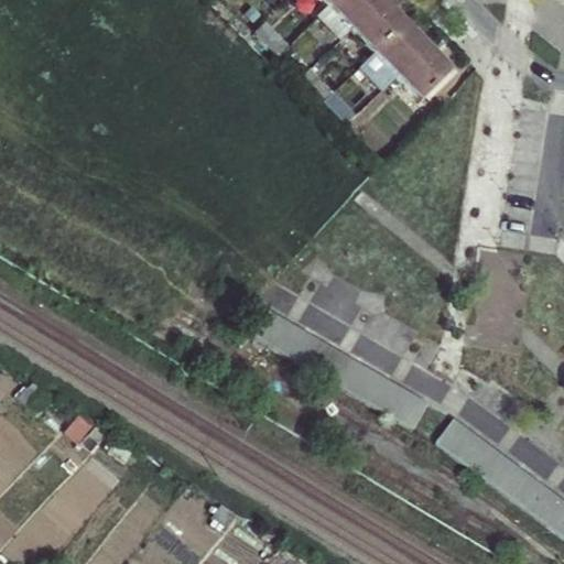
[(317,0),(326,9),(349,33),(372,56),(404,25),(379,0),(317,0)]
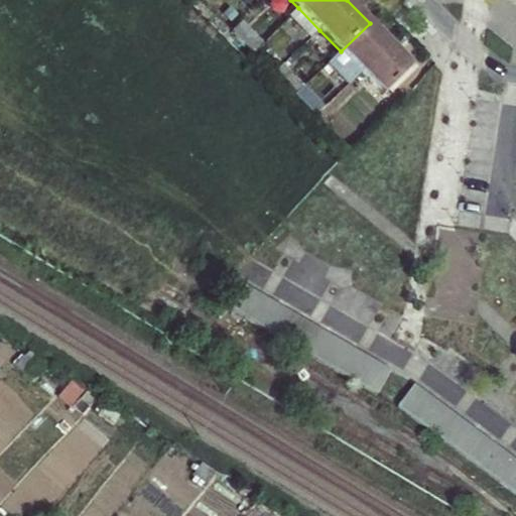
[(289,16),(310,38),(319,30),(298,8),(289,16)]
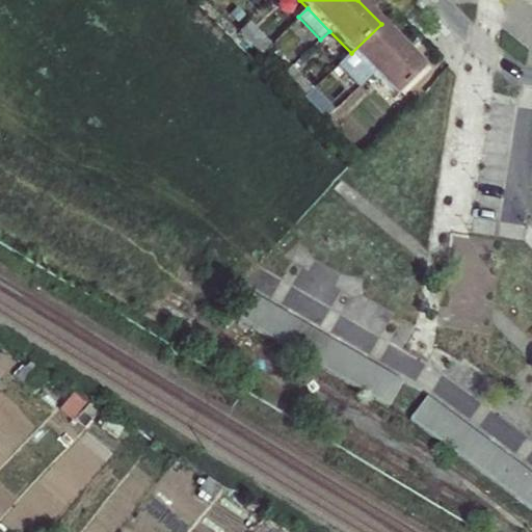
[(263,51),(272,42),(251,20),(242,29),(263,51)]
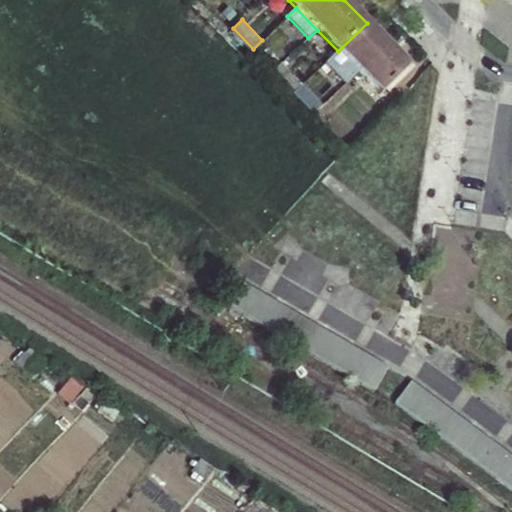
[(347,83),(359,73),(388,45),(367,23),(338,51),(326,62),(325,63),(346,85),(347,83)]
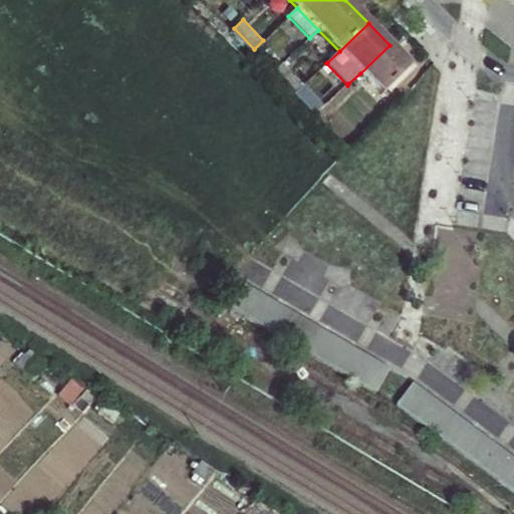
[(380,94),(410,66),(390,45),(360,73),(380,94)]
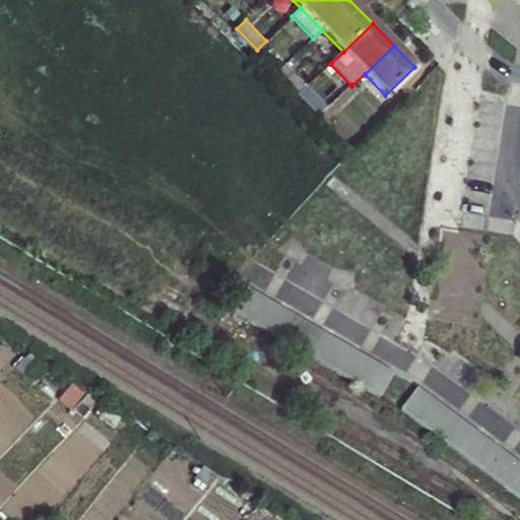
[(329,108),(308,85),(298,94),(319,117),(329,108)]
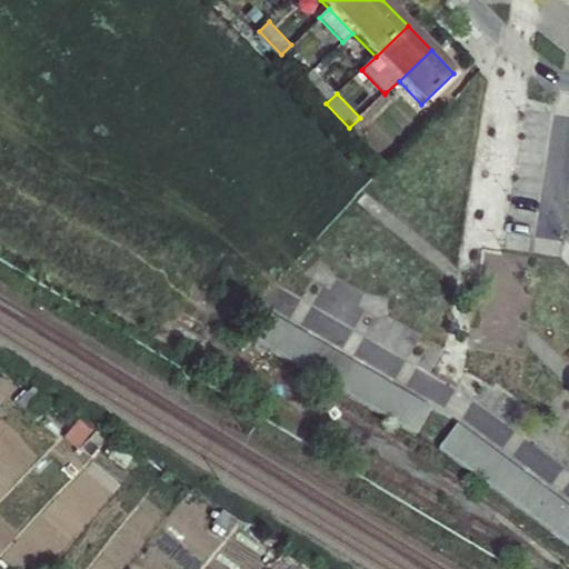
[(253,343),(415,437),(430,410),(269,318),(253,343)]
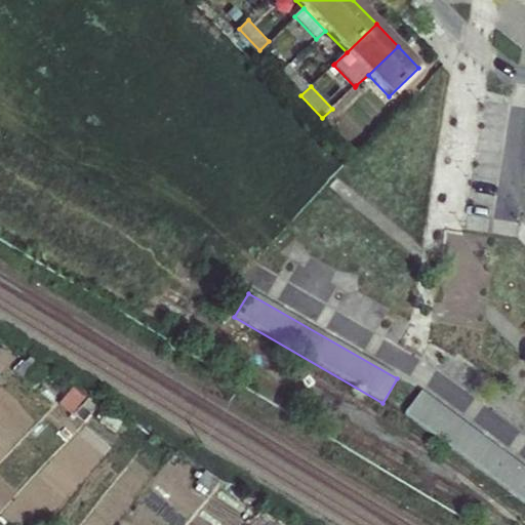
[(405,416),(524,503),(524,469),(422,394),(405,416)]
